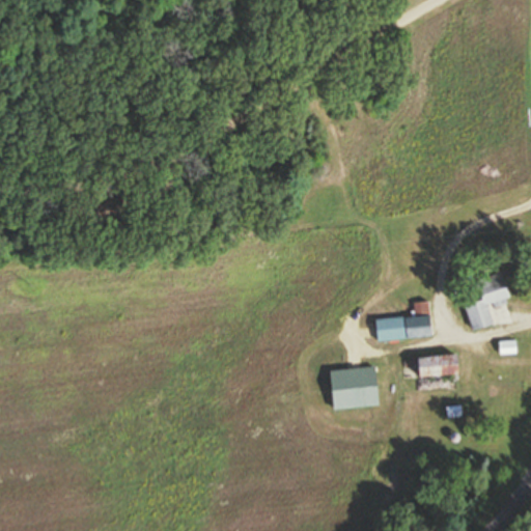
[(463,305),(471,303),(468,292),(476,289),(473,281),(501,272),(509,297),(504,298),(506,303),(493,307),(492,303),(487,304),(485,304),(492,324),(471,330),(463,305)]
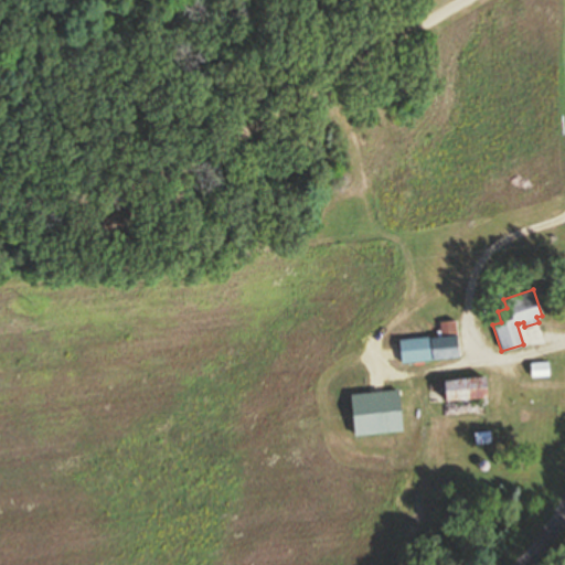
[(401,363),(397,339),(437,333),(435,322),(455,320),(459,356),(401,363)]
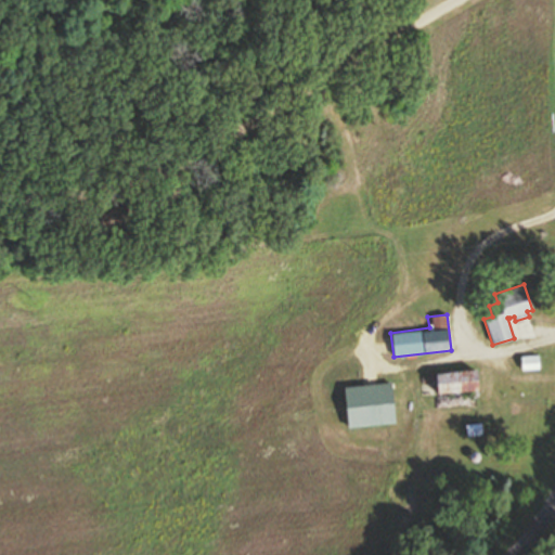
[(520,357),(539,355),(540,368),(521,370),(520,357)]
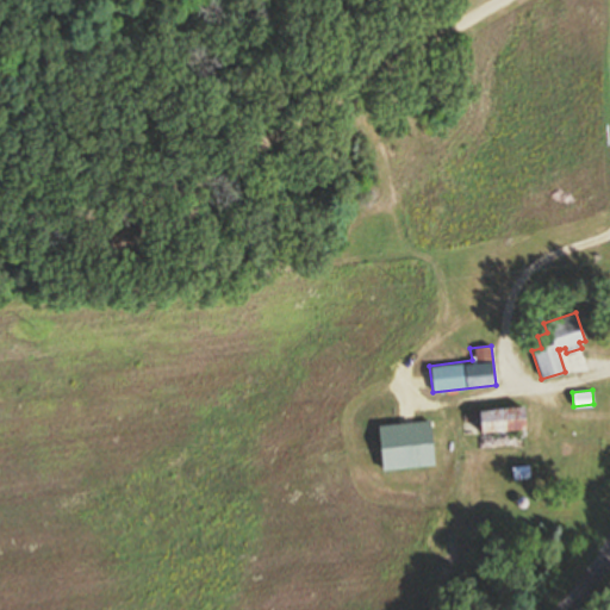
[(475,411),(524,406),(527,429),(478,435),(475,411)]
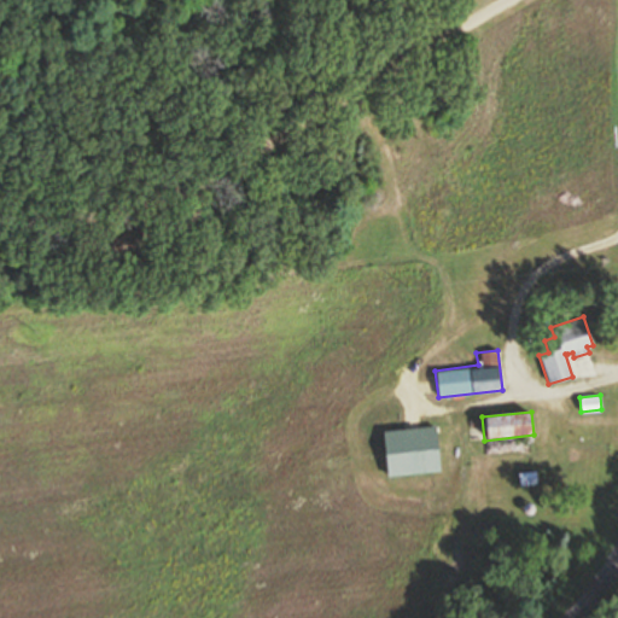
[(518,472),(536,470),(538,484),(520,487),(518,472)]
